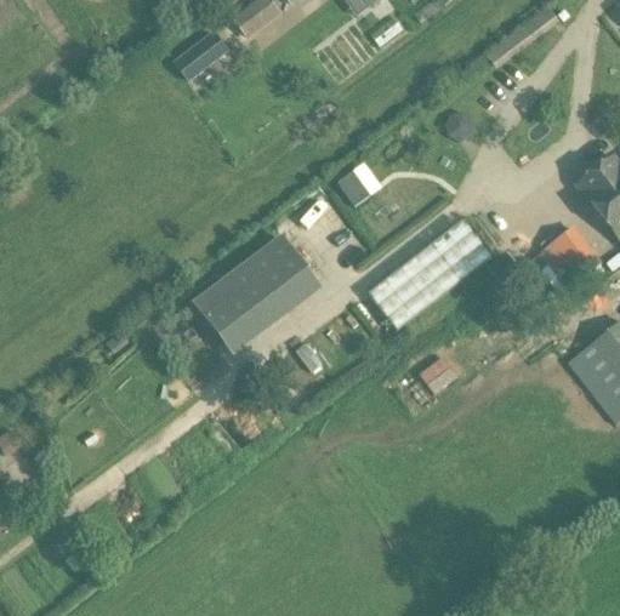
[(245,34),(277,10),(269,0),(252,0),(232,16),(245,34)]
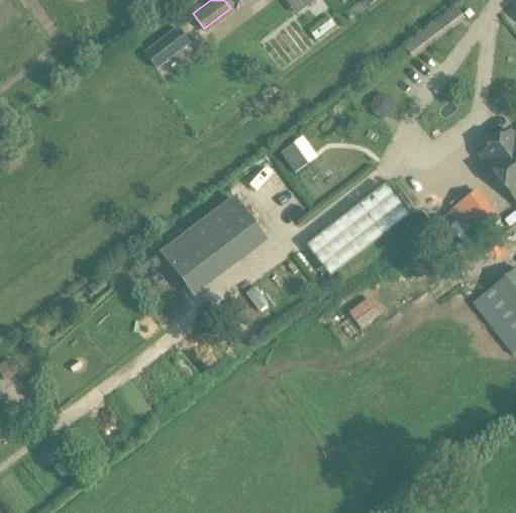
[(177,27),(144,52),(156,66),(188,41),(177,27)]
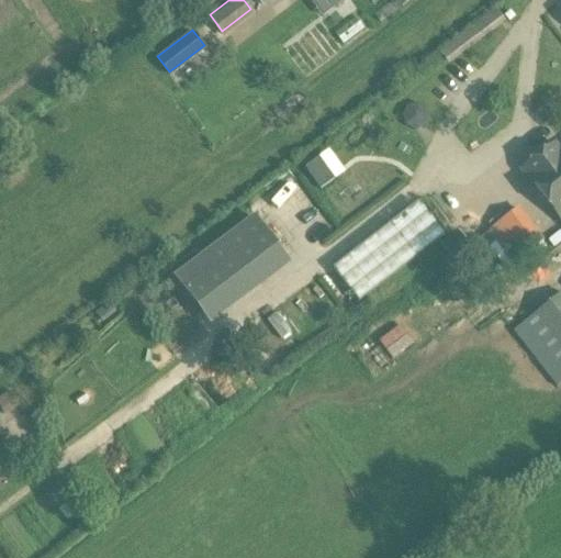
[(560,146),(559,148),(554,142),(522,167),(560,216),(560,146)]
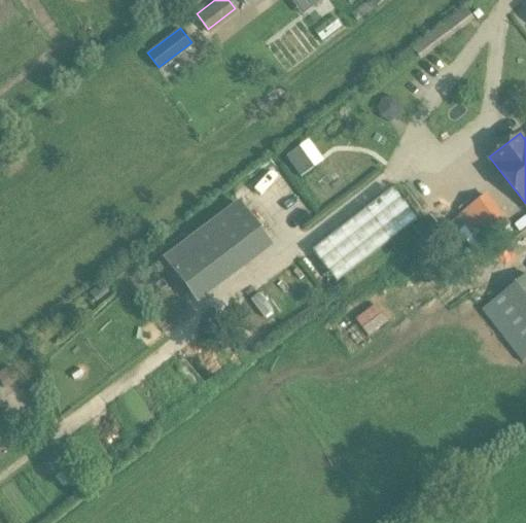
[(299,145),(285,155),(301,175),(314,165),(299,145)]
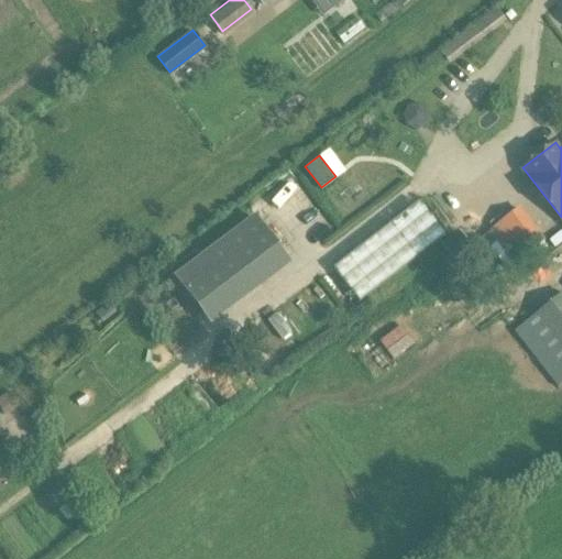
[(516,258),(542,238),(518,205),(492,226),(516,258)]
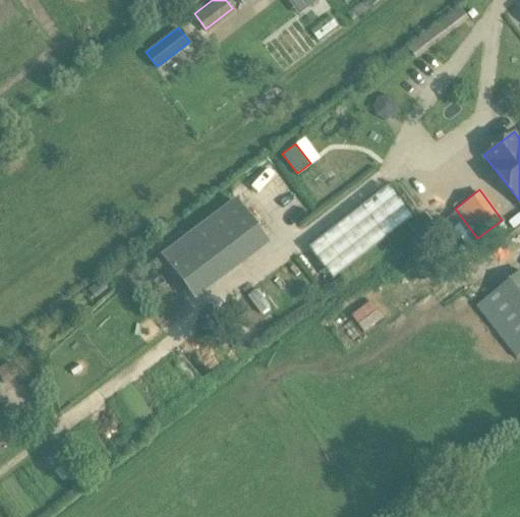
[(236,198),(162,254),(187,288),(262,232),(236,198)]
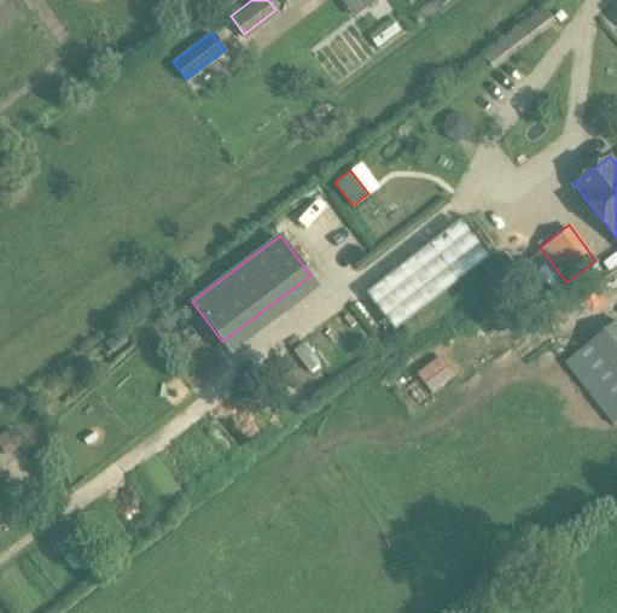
[(616,418),(616,319),(565,361),(612,421),(616,418)]
